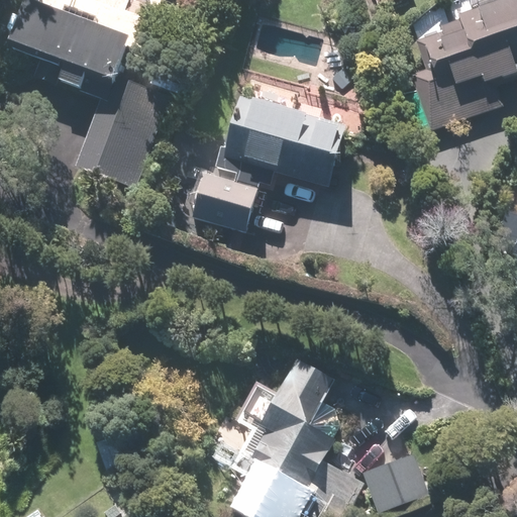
[(132,38),(24,0),(21,0),(8,40),(16,43),(13,53),(42,63),(36,79),(60,87),(61,82),(81,89),(87,73),(116,84),(132,38)]
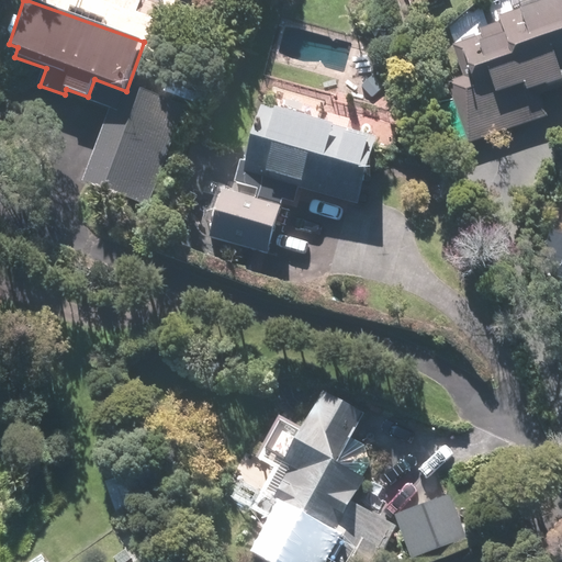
[(497,0),(449,18),(474,88),(465,91),(484,142),(550,119),(540,91),(561,82),(561,74),(560,68),(561,67),(561,0),(558,0),(518,14),(512,0),(497,0)]
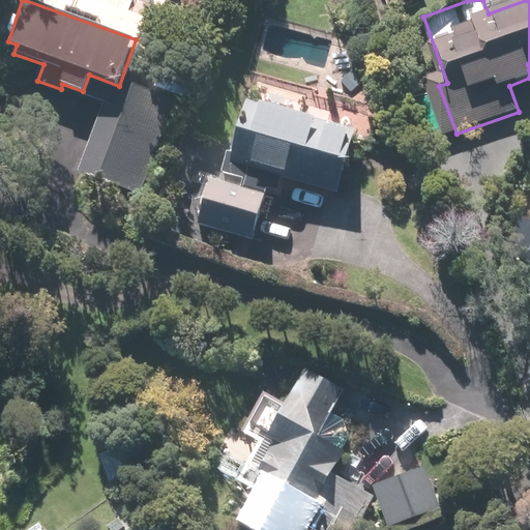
[(141,199),(171,109),(109,87),(79,178),(141,199)]
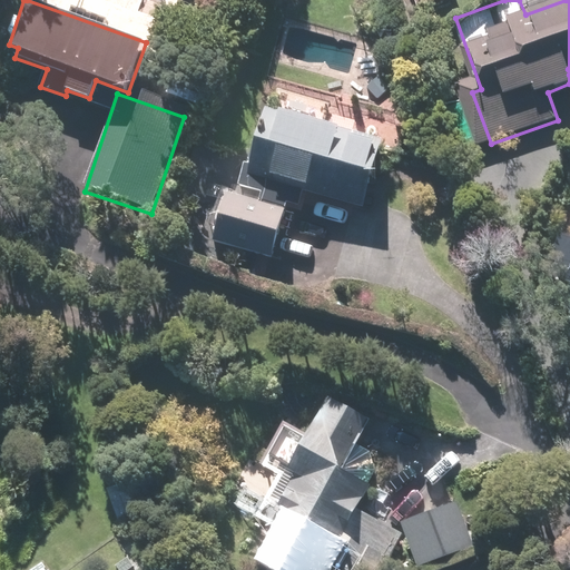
[(382,140),(265,109),(251,163),(198,149),(190,178),(226,188),(212,242),(273,258),(287,204),(298,207),(303,188),(365,204),(382,140)]
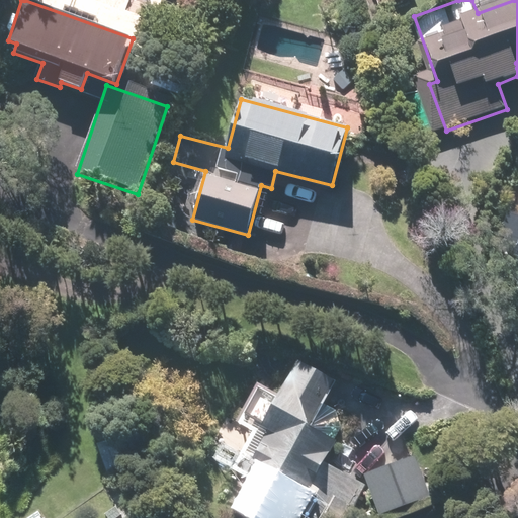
[(338,430),(335,410),(322,403),(337,375),(297,355),(276,396),(260,386),(241,422),(229,415),(213,442),(240,456),(219,496),(258,517),(273,517),(283,500),(316,517),(346,517),(365,484),(322,460),(338,430)]
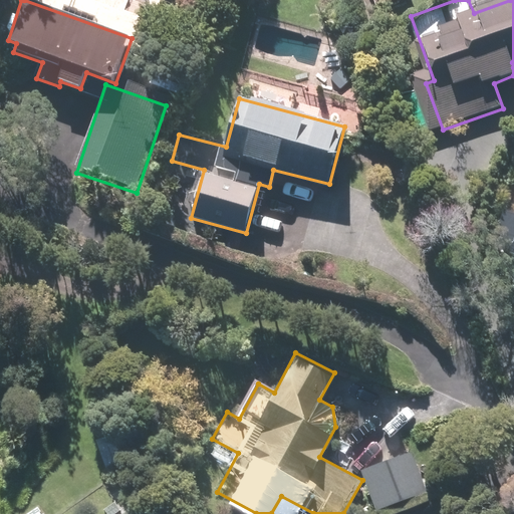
[(412,451),(361,470),(376,511),(427,492),(412,451)]
